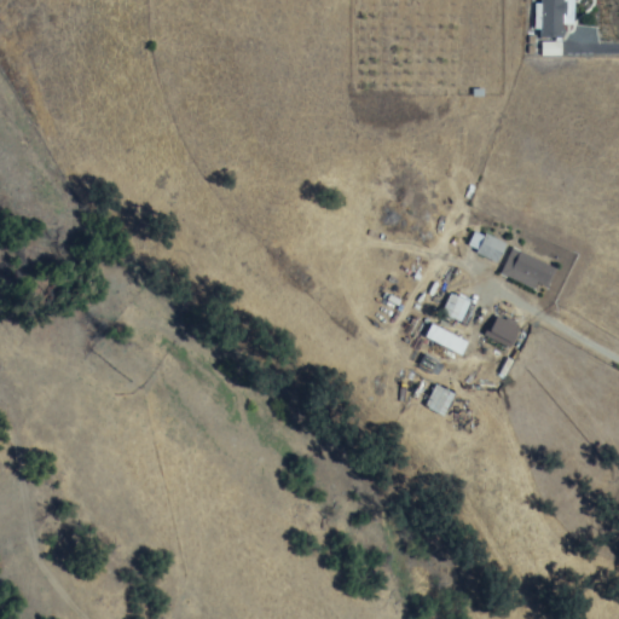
[(573,27),(573,0),(541,0),(541,40),(562,40),(562,27),(573,27)]
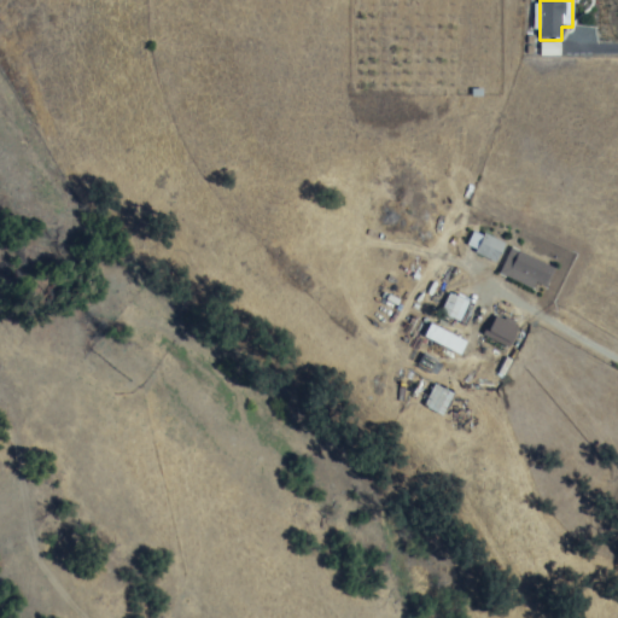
[(495,264),(505,245),(483,234),(473,254),(495,264)]
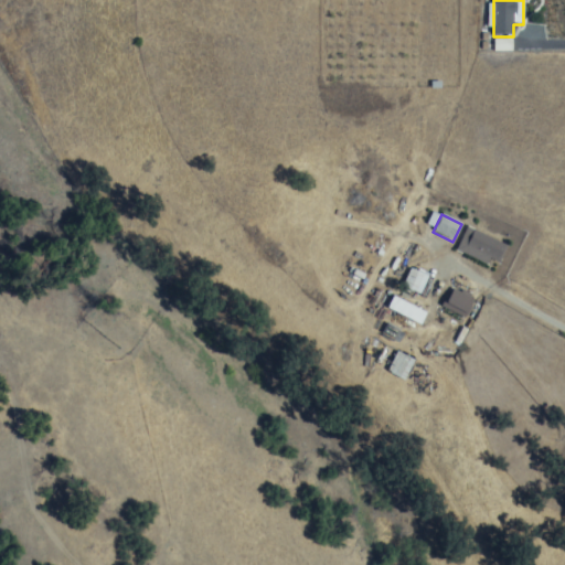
[(491,267),(502,245),(467,228),(456,251),(491,267)]
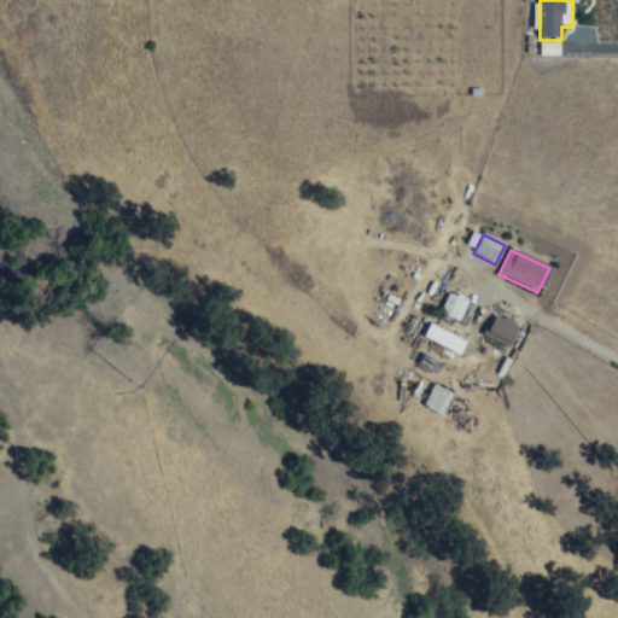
[(464,303),(449,296),(441,314),(455,320),(464,303)]
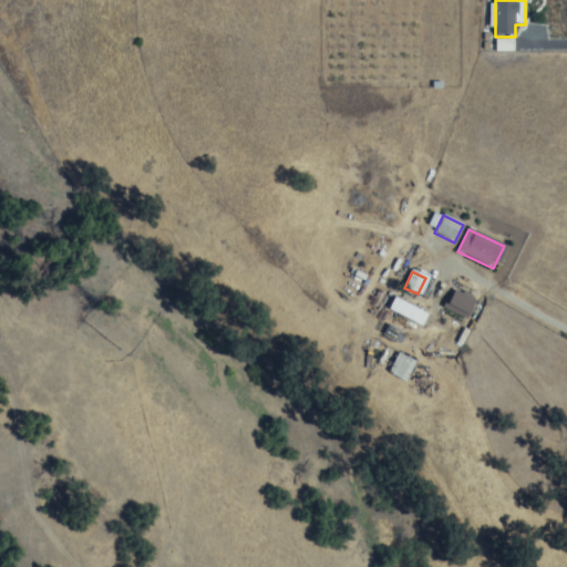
[(406,382),(416,361),(398,353),(388,374),(406,382)]
